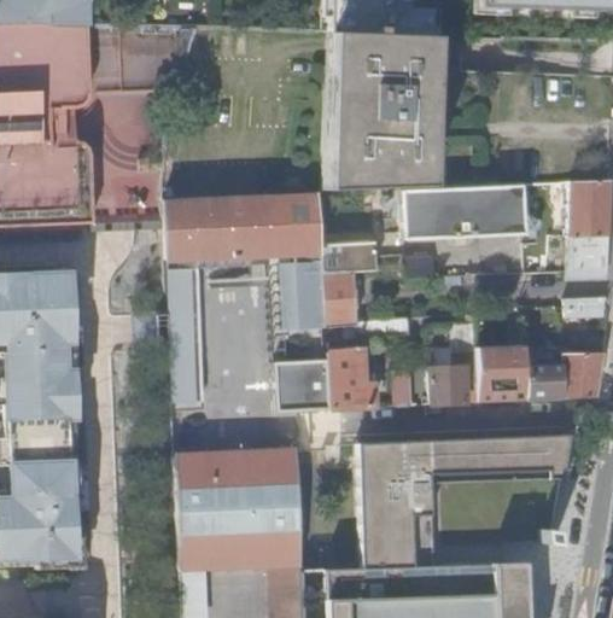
[(0,0),(0,23),(87,27),(141,28),(197,29),(330,34),(435,38),(435,3),(410,1),(410,0),(0,0)]
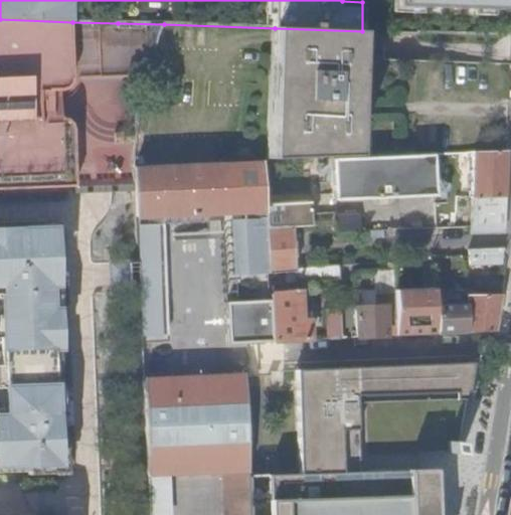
[(510,0),(404,0),(404,5),(510,9),(510,0)]
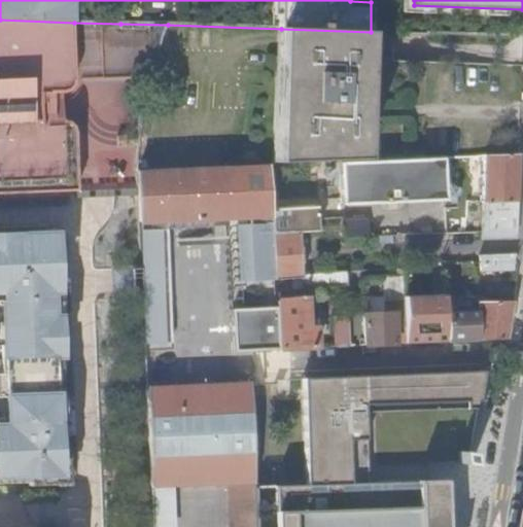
[(76,81),(153,80),(168,25),(120,24),(74,23),(0,20),(0,195),(81,191),(79,134),(78,130),(77,127),(72,123),(66,121),(43,123),(42,94),(65,93),(71,91),(75,86),(76,81)]
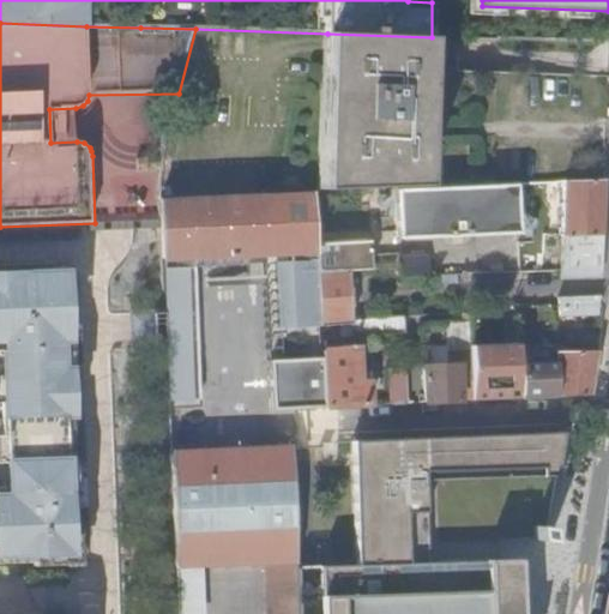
[(429,184),(429,186),(498,184),(500,138),(500,122),(502,70),(462,68),(463,37),(432,37),(327,34),(323,188),(429,184)]
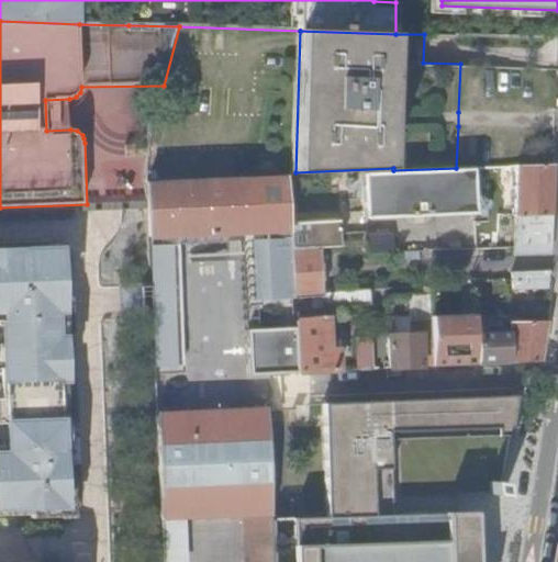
[(70,130),(69,99),(45,100),(46,131),(70,130)]
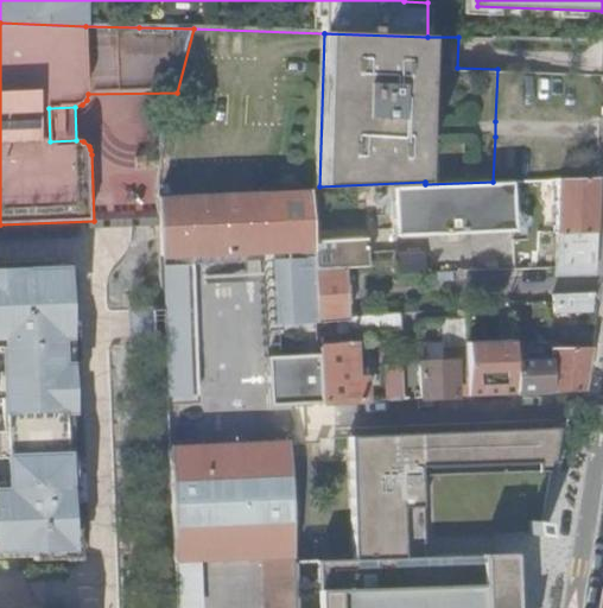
[(600,276),(602,209),(602,176),(564,178),(563,195),(563,207),(559,276),(600,276)]
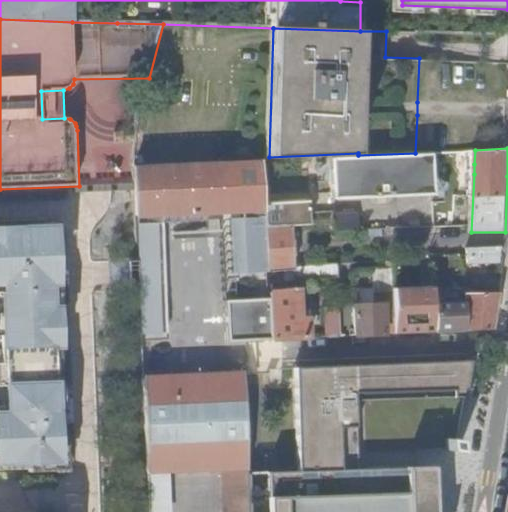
[(465,150),(437,152),(438,162),(447,161),(447,165),(465,164),(465,150)]
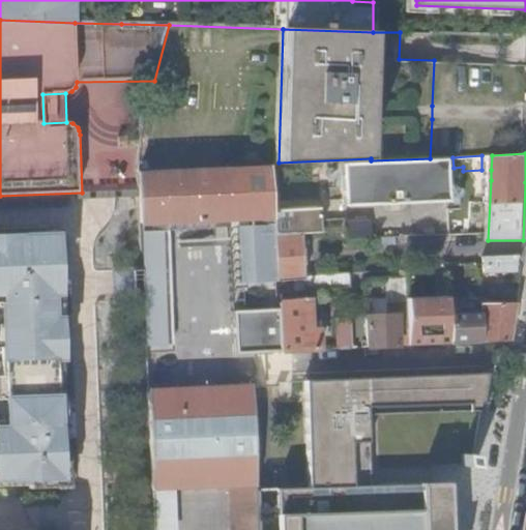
[(371,160),(335,163),(335,165),(345,165),(347,206),(451,201),(449,157),(430,158),(371,160)]
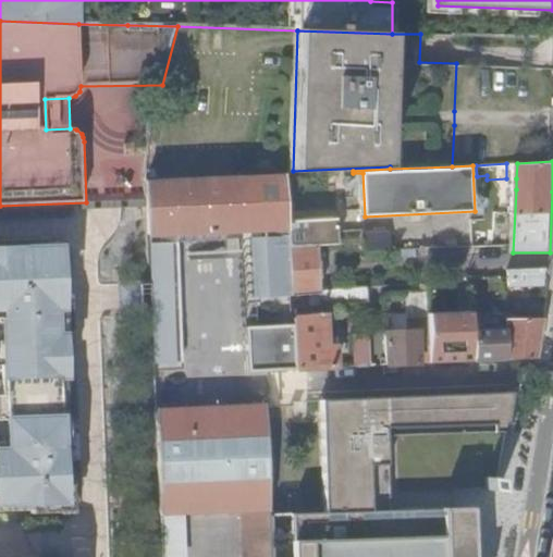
[(291,229),(289,173),(149,180),(150,207),(151,235),(175,234),(265,230),(291,229)]
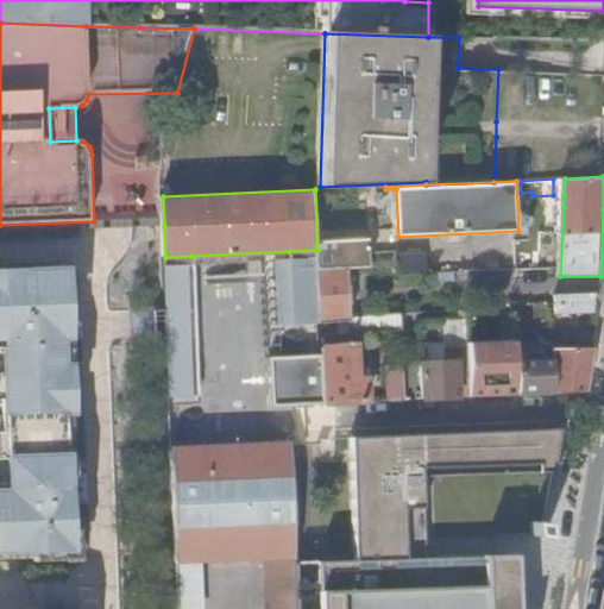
[(318,250),(289,251),(296,405),(325,403),(322,346),(321,322),(318,256),(318,250)]
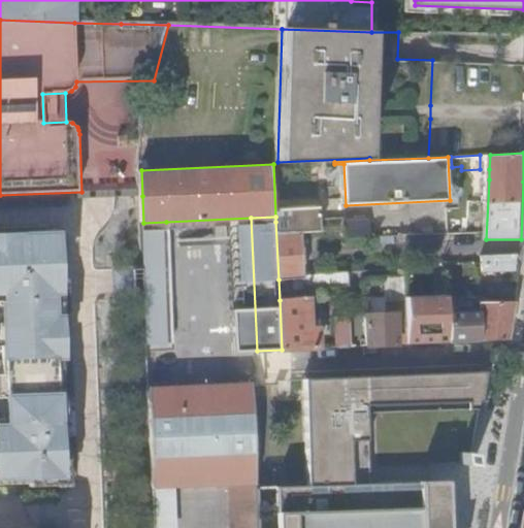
[(323,231),(322,219),(275,222),(279,279),(297,278),(297,289),(353,287),(352,272),(306,274),(304,232),(323,231)]
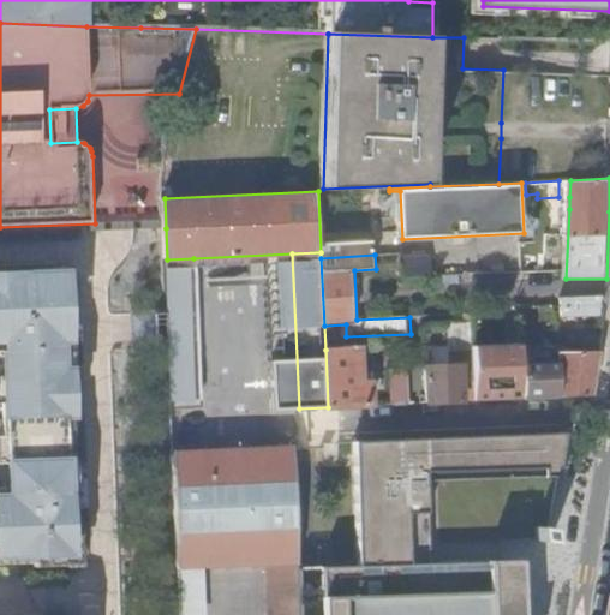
[(435,255),(405,256),(406,279),(435,278),(435,255)]
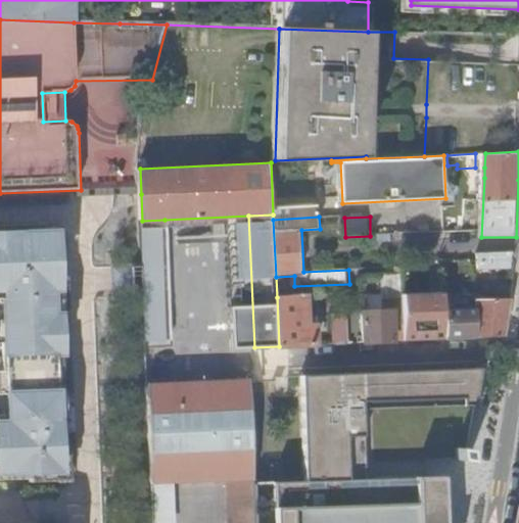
[(147,341),(173,340),(169,227),(164,228),(164,220),(142,221),(144,267),(145,295),(147,341)]
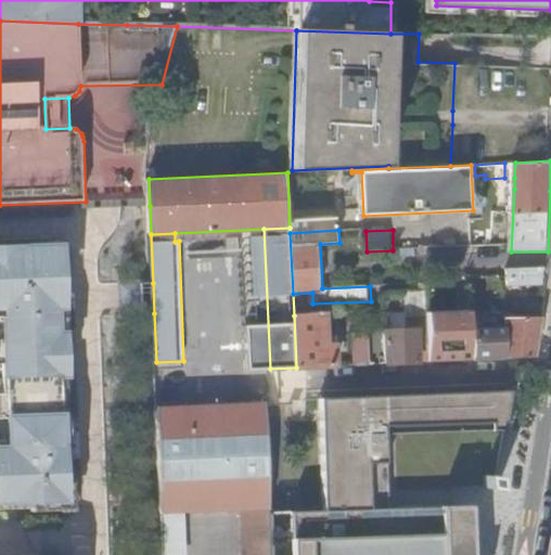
[(0,315),(1,317),(2,337),(0,337),(0,415),(7,415),(9,438),(0,437),(0,506),(35,506),(35,510),(77,508),(76,478),(73,478),(71,439),(74,439),(74,416),(69,416),(66,333),(69,333),(69,325),(68,310),(65,310),(64,272),(67,272),(66,242),(36,244),(36,247),(0,248),(0,315)]
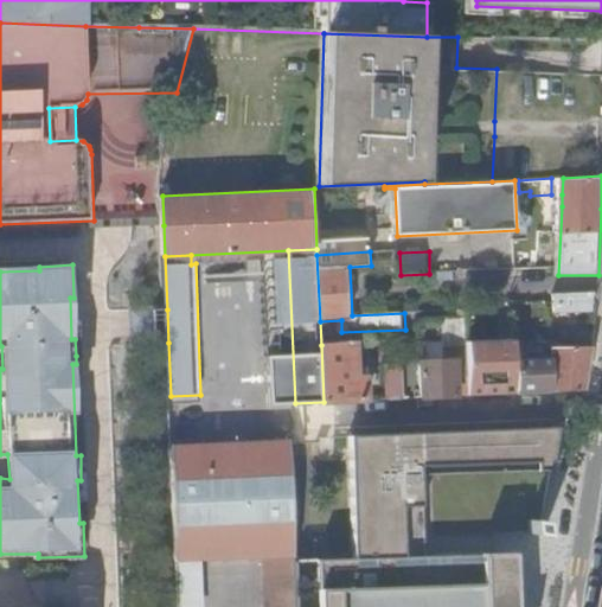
[(456,282),(456,273),(441,273),(442,282),(456,282)]
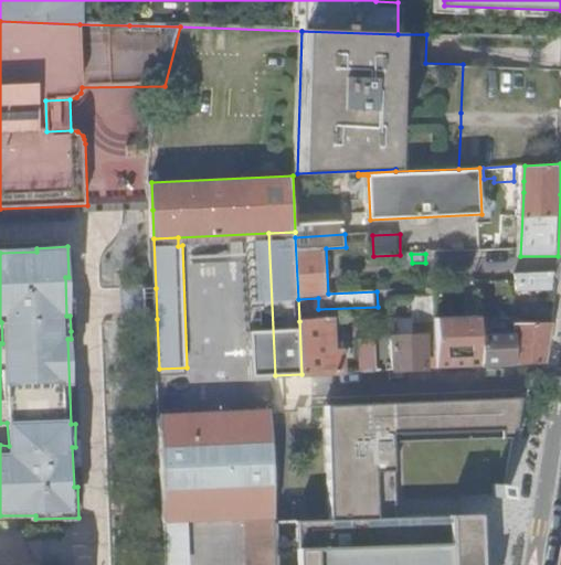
[(519,290),(556,289),(557,272),(518,273),(519,290)]
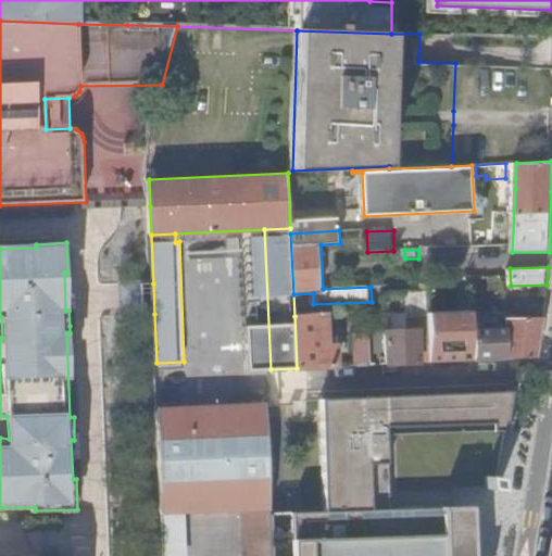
[(454,280),(441,280),(441,286),(447,290),(454,289),(454,280)]
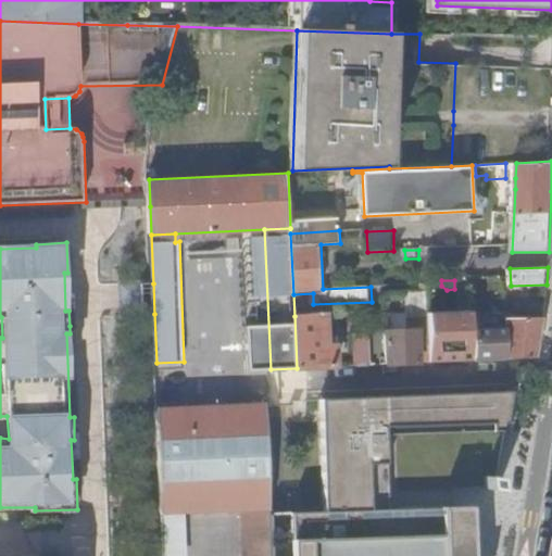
[(154,314),(153,283),(123,285),(124,315),(154,314)]
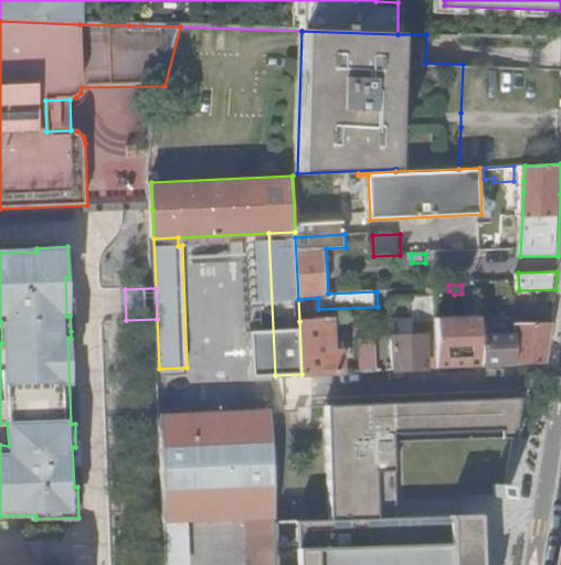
[(437,308),(437,296),(423,297),(423,308),(437,308)]
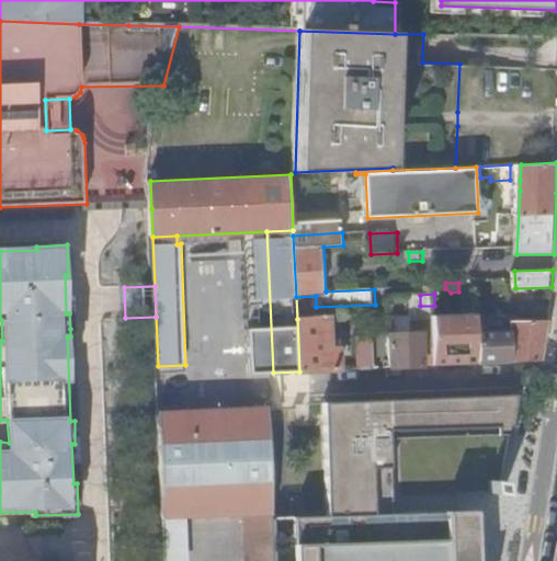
[(525,362),(544,362),(550,319),(552,302),(542,304),(542,308),(534,309),(535,320),(511,320),(512,329),(514,362),(525,362)]
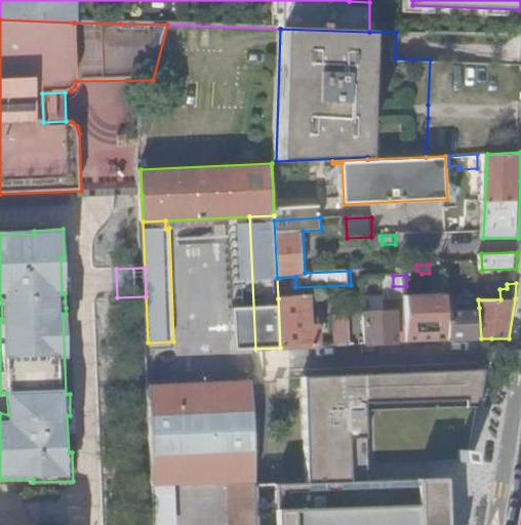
[(278,298),(280,348),(311,347),(320,346),(318,318),(311,318),(310,296),(307,296),(307,293),(303,293),(303,297),(278,298)]
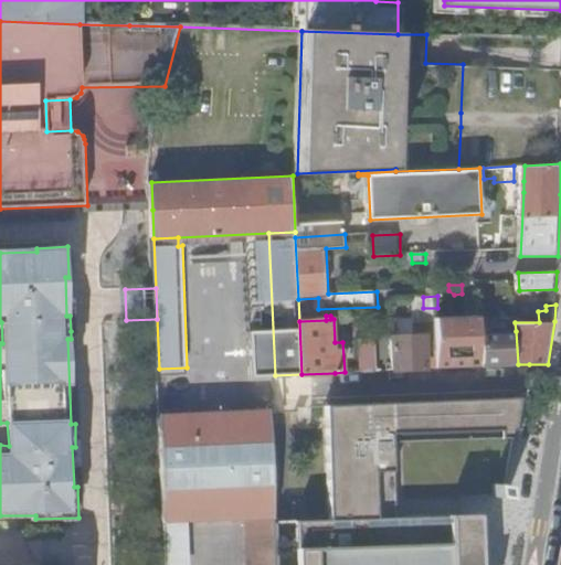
[(397,370),(441,368),(438,334),(438,322),(415,323),(415,336),(395,337),(397,370)]
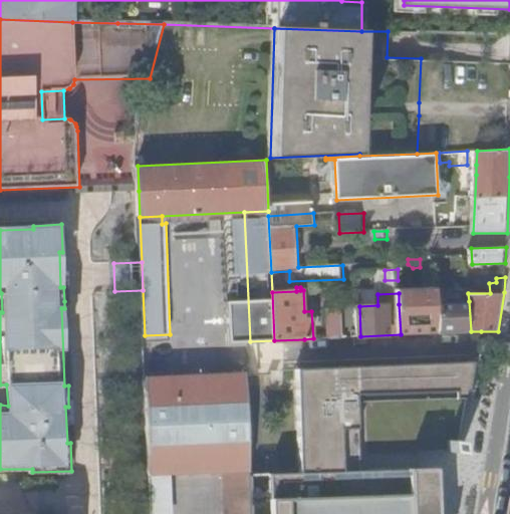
[(401,334),(441,333),(440,302),(439,293),(429,294),(429,303),(399,304),(401,334)]
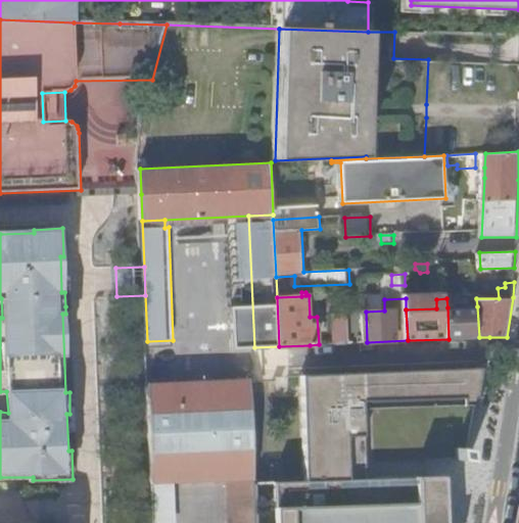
[(449,339),(479,337),(477,306),(447,307),(449,339)]
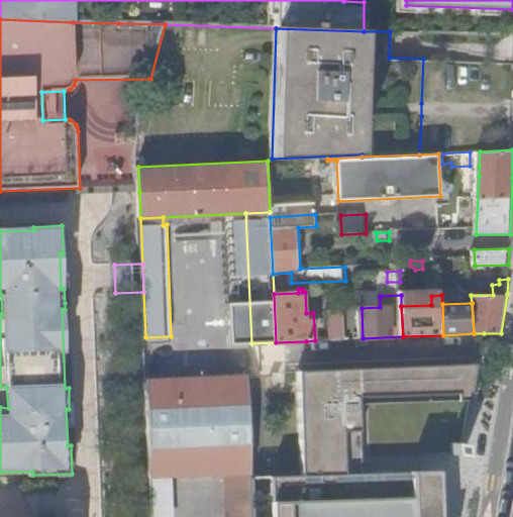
[(347,339),(346,311),(332,312),(333,339),(347,339)]
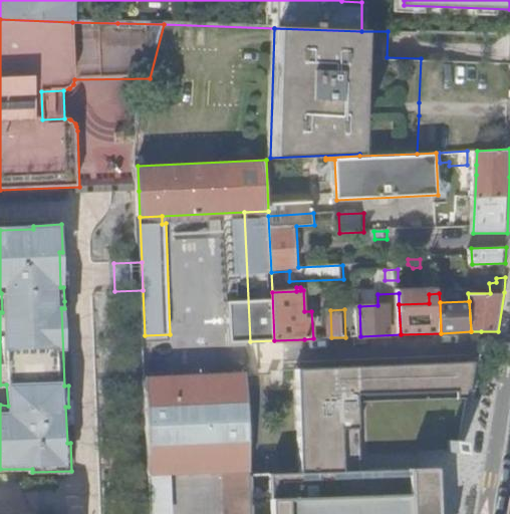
[(471,399),(477,362),(299,369),(303,473),(360,470),(360,454),(358,403),(471,399)]
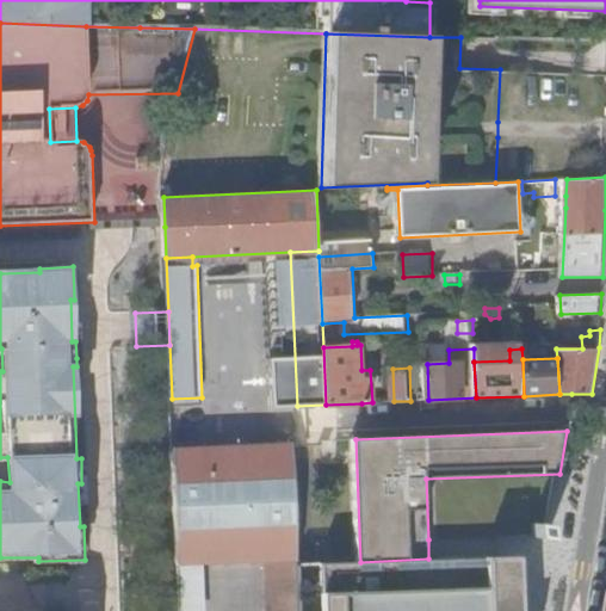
[(174,451),(178,562),(271,557),(298,556),(294,445),(174,451)]
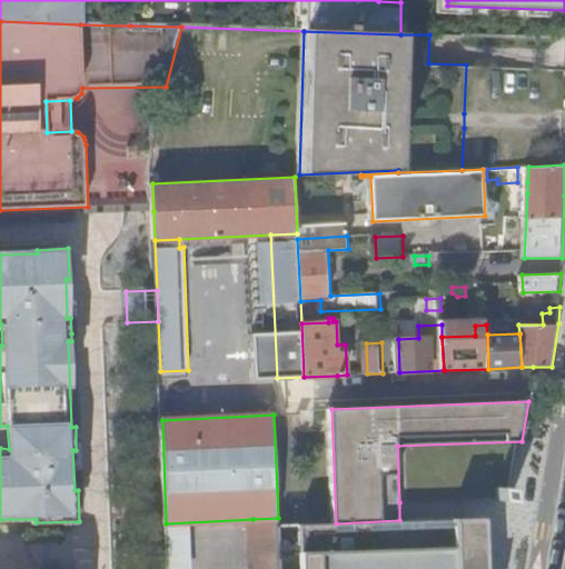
[(514,503),(514,490),(499,488),(501,501),(514,503)]
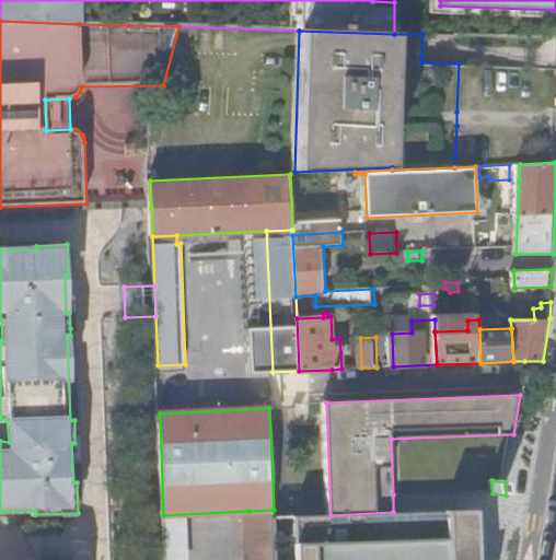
[(276,559),(477,559),(475,509),(442,511),(393,512),(331,515),(275,516),(275,523),(276,559)]
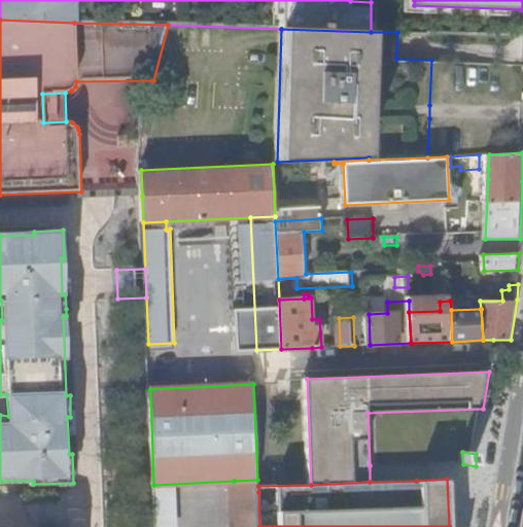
[(234,481),(235,494),(258,492),(258,486),(257,480),(234,481)]
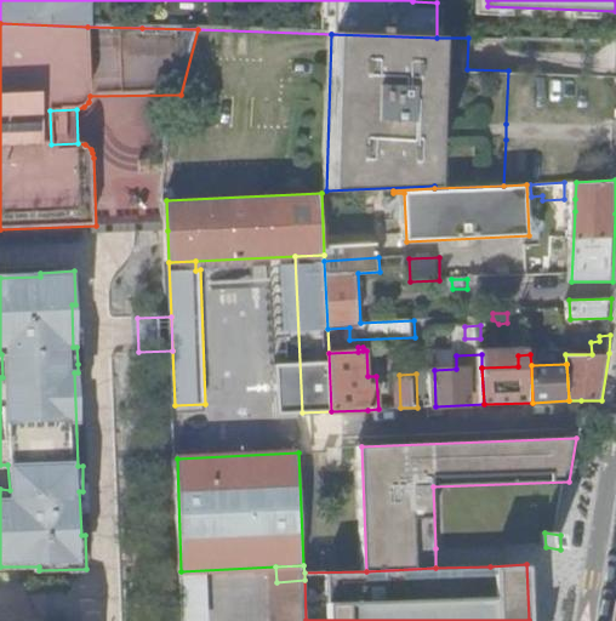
[(277,582),(278,620),(306,620),(304,580),(277,582)]
